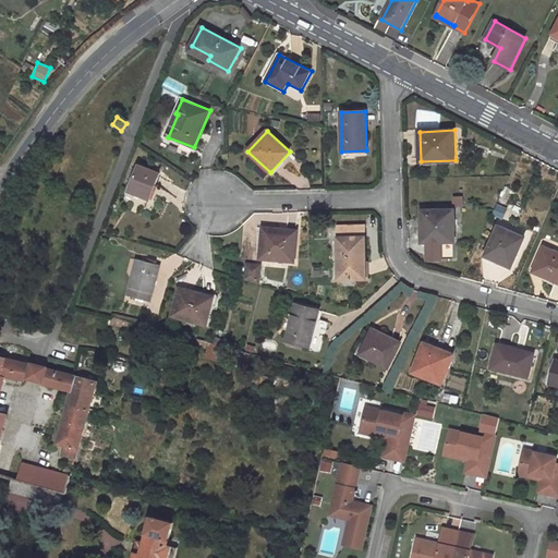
[(160,174),(138,166),(129,190),(147,197),(153,185),(156,186),(160,174)]
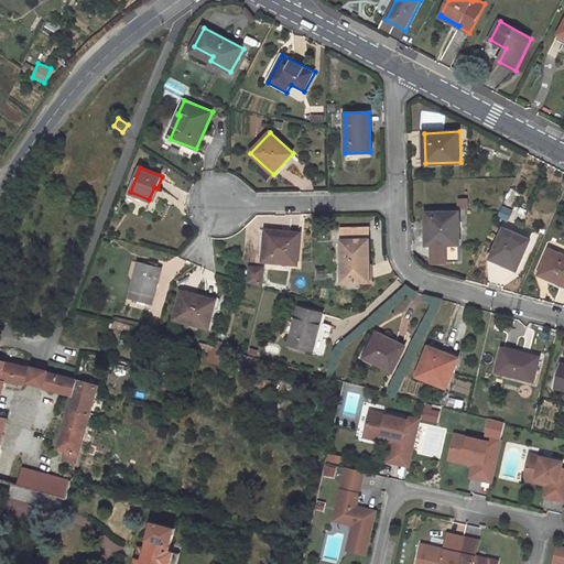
[(432,221),(433,246),(433,250),(433,262),(459,262),(459,212),(427,213),(427,221),(432,221)]
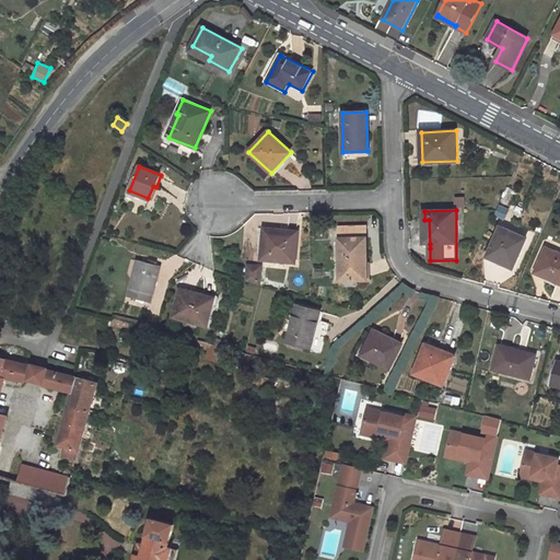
[(341,237),(366,237),(366,226),(341,226),(341,237)]
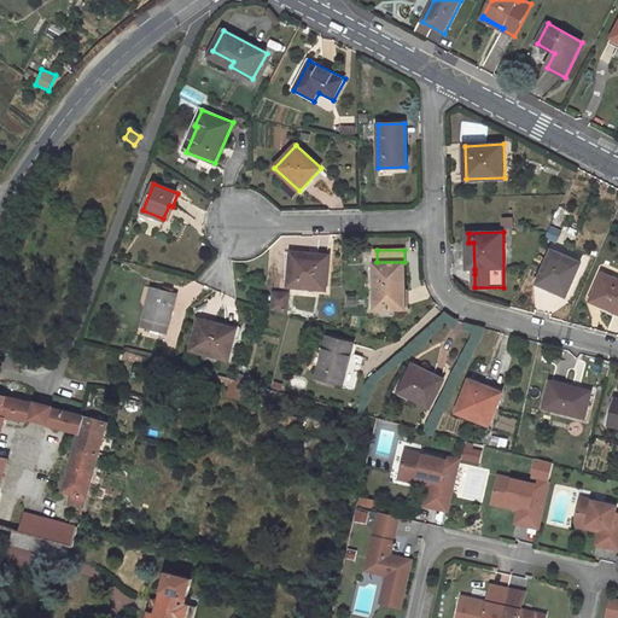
[(567,297),(582,263),(552,251),(538,284),(567,297)]
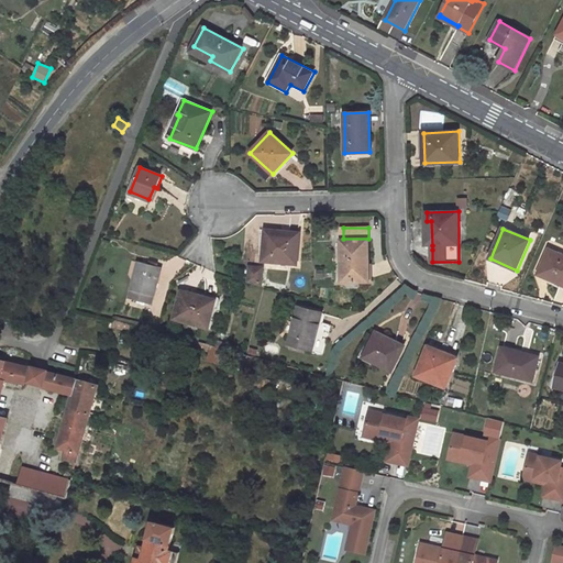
[(300,234),(267,230),(263,262),(297,265),(300,234)]
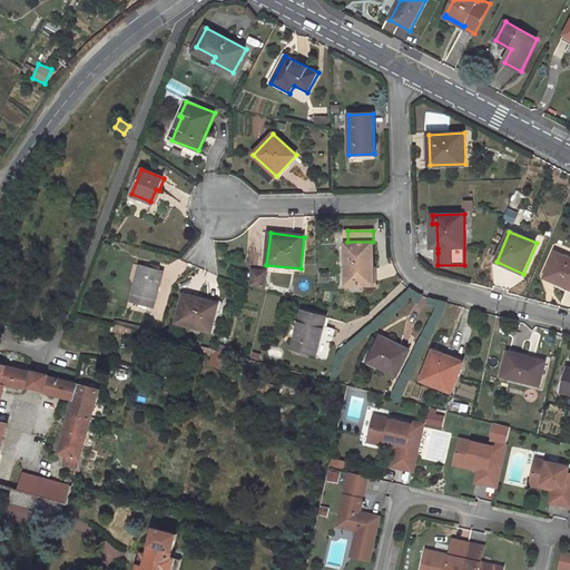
[(347,242),(347,284),(370,284),(370,269),(373,268),(373,242),(347,242)]
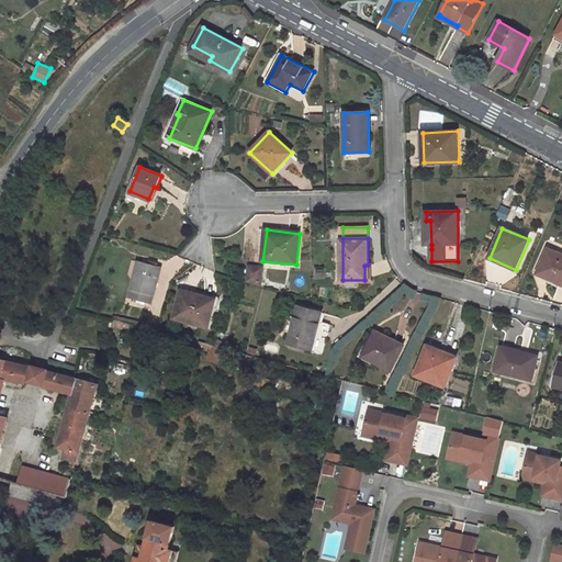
[(561,254),(549,248),(538,273),(561,283),(561,254)]
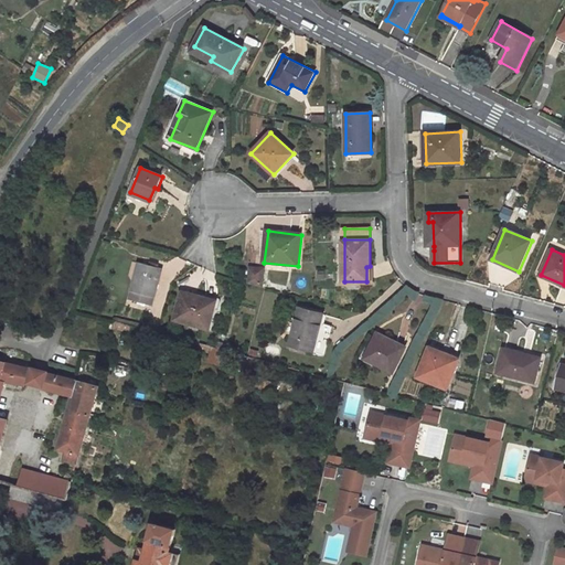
[(162,268),(139,263),(131,292),(132,292),(130,300),(153,306),(162,268)]
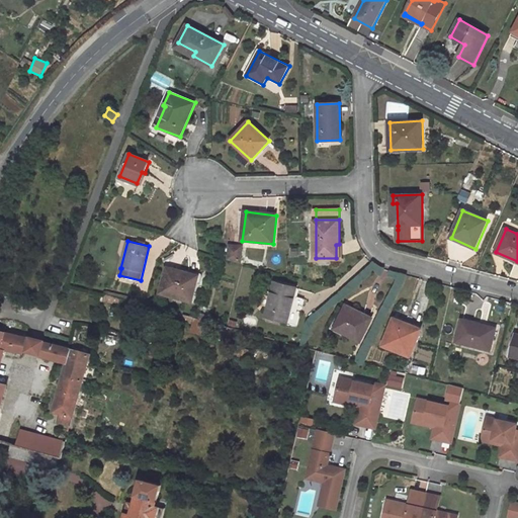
[(242,247),(231,245),(229,261),(240,264),(242,247)]
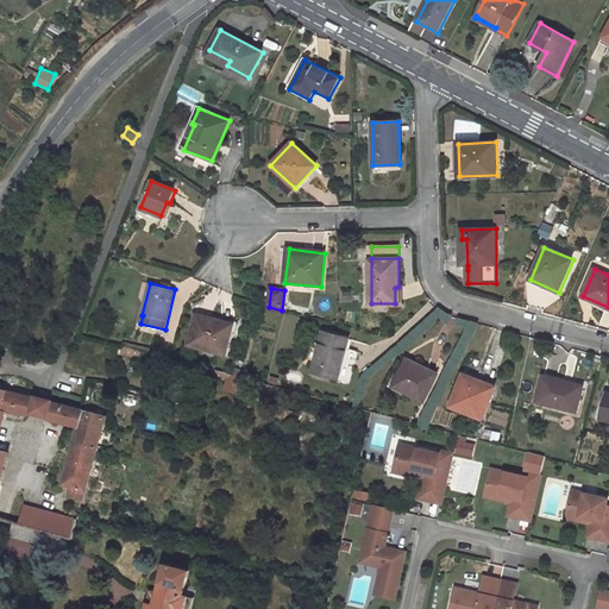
[(233,325),(196,315),(189,344),(226,355),(233,325)]
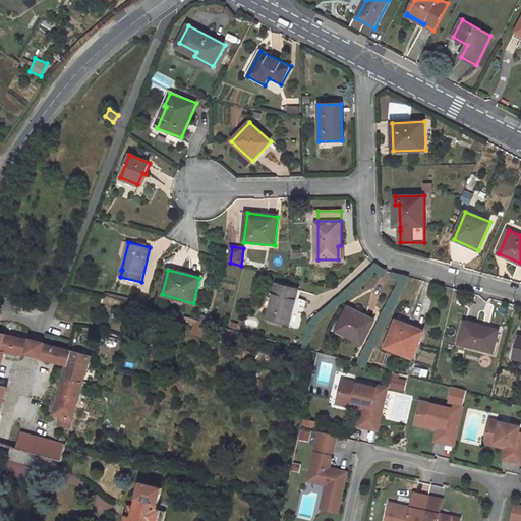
[(298,290),(277,285),(268,319),(289,324),(298,290)]
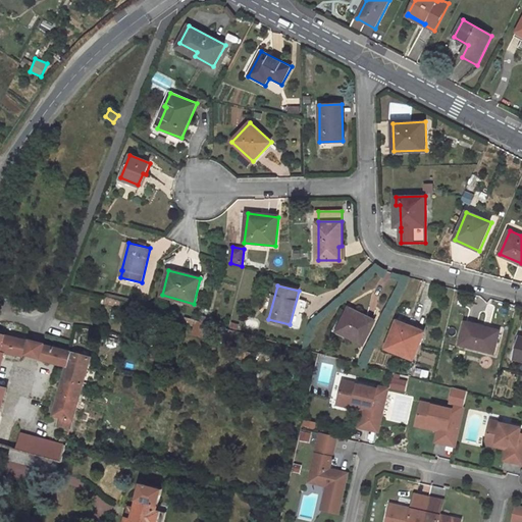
[(106,297),(104,304),(119,308),(121,301),(106,297)]
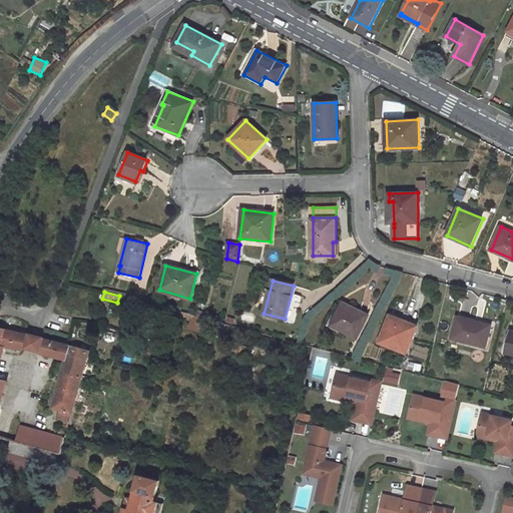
[(141,301),(139,307),(154,311),(156,305),(141,301)]
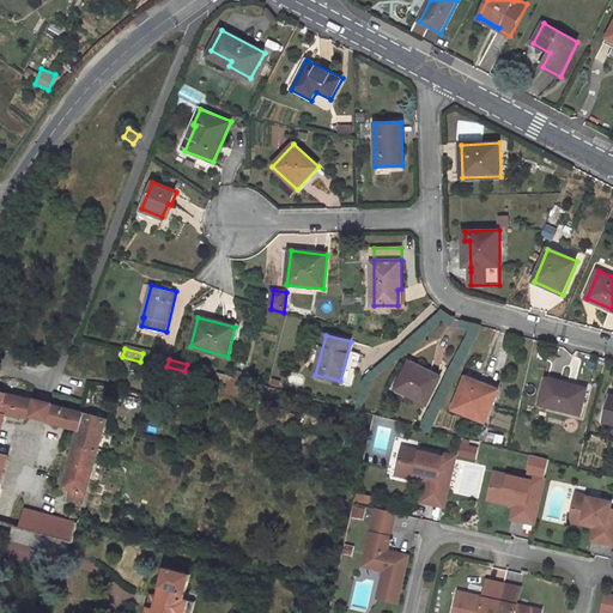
[(441,376),(411,362),(396,389),(428,405),(441,376)]
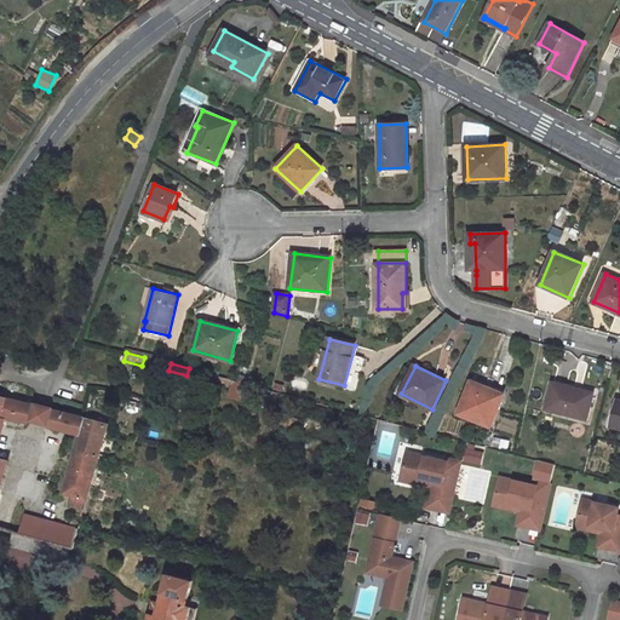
[(504,395),(472,382),(459,413),(492,426),(504,395)]
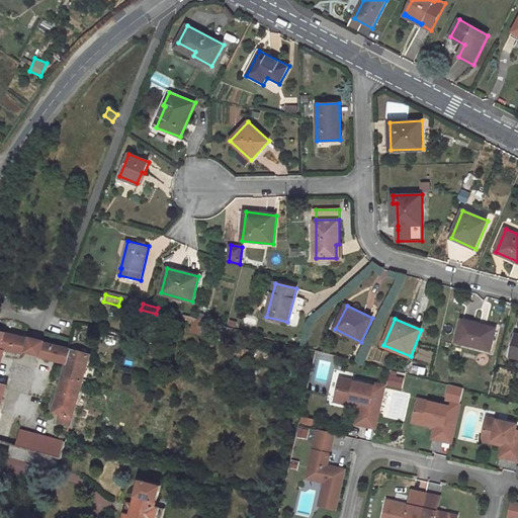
[(27,340),(30,328),(0,320),(0,419),(4,404),(0,402),(0,364),(7,337),(27,342),(27,340)]
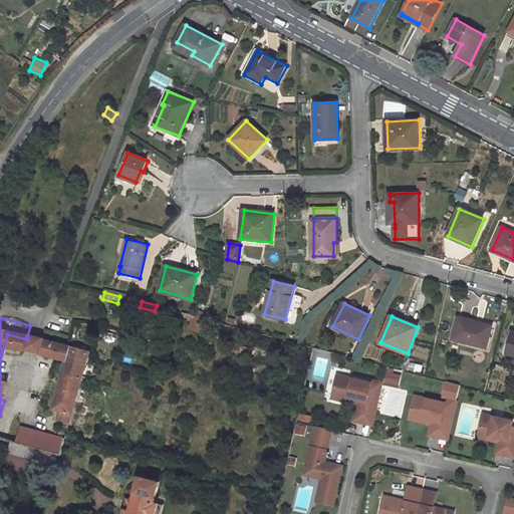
[(491,326),(460,318),(455,338),(486,346),(491,326)]
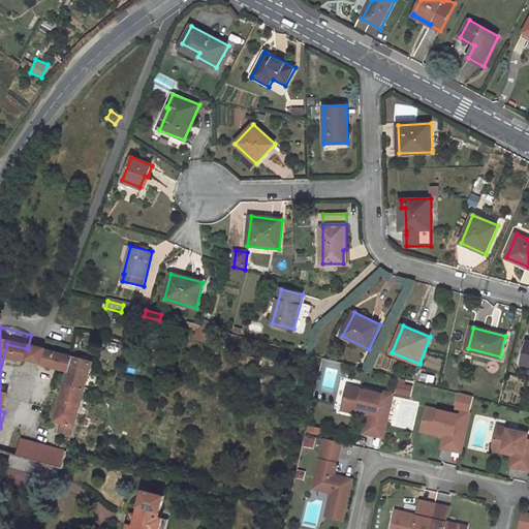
[(49,339),(31,335),(28,347),(45,351),(49,339)]
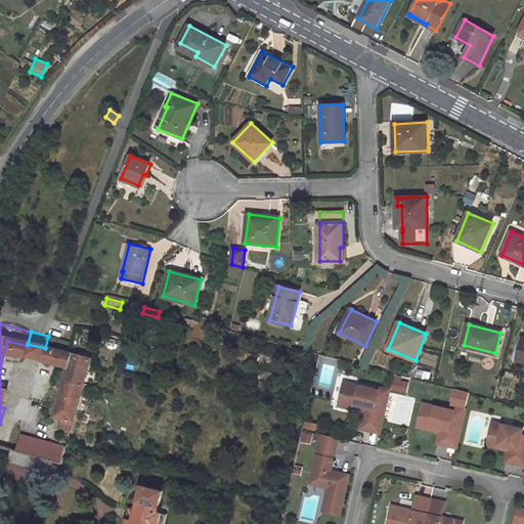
[(83,344),(48,336),(45,348),(73,355),(59,408),(72,410),(83,344)]
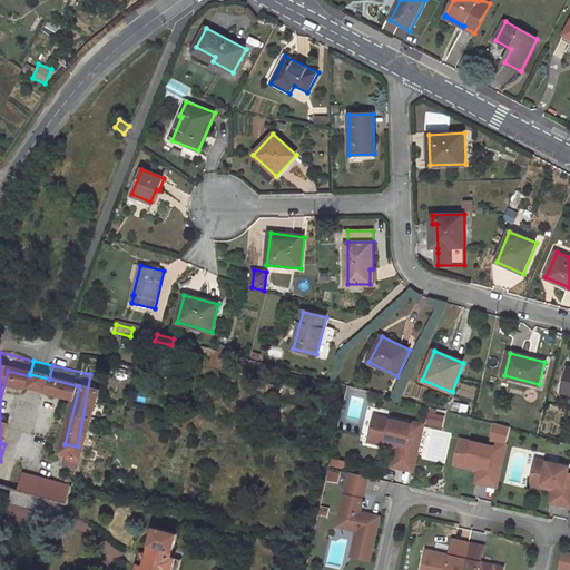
[(429,425),(443,426),(444,414),(430,414),(429,425)]
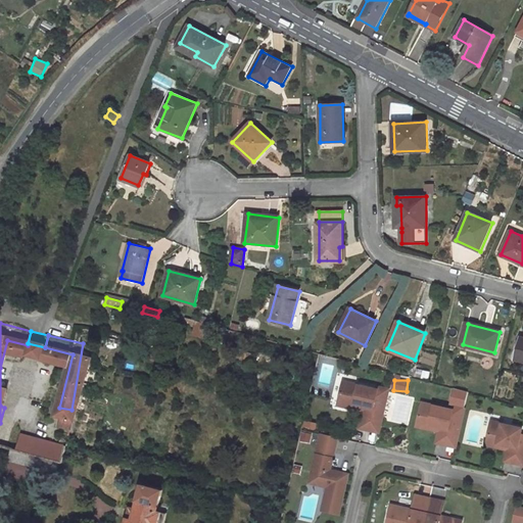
[(379,431),(388,389),(378,386),(378,389),(343,381),(339,399),(354,402),(353,403),(369,408),(364,428),(379,431)]
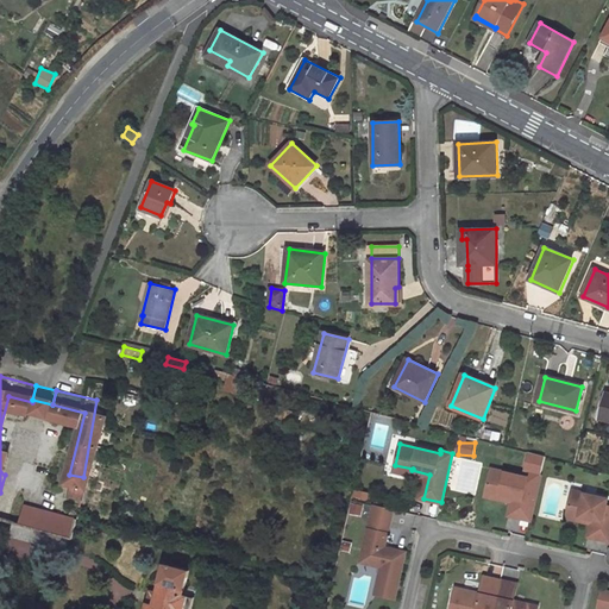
[(413,469),(395,465),(394,471),(425,478),(420,497),(424,498),(429,475),(412,470),(413,469)]
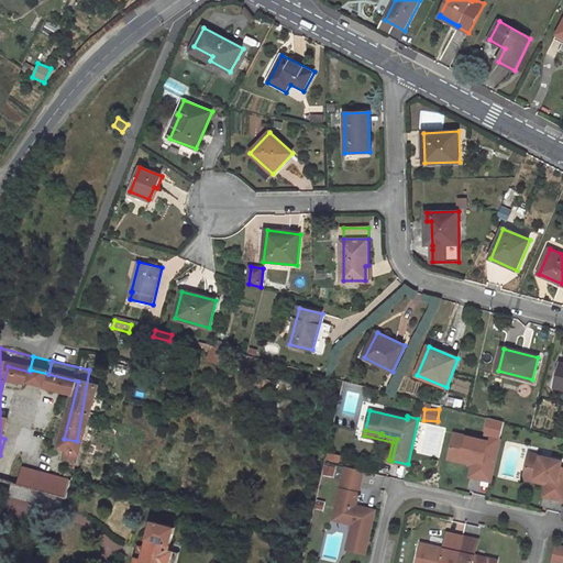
[(465,441),(453,439),(450,451),(463,454),(462,456),(462,457),(478,461),(474,477),(490,481),(498,448),(487,445),(488,441),(466,437),(465,441)]
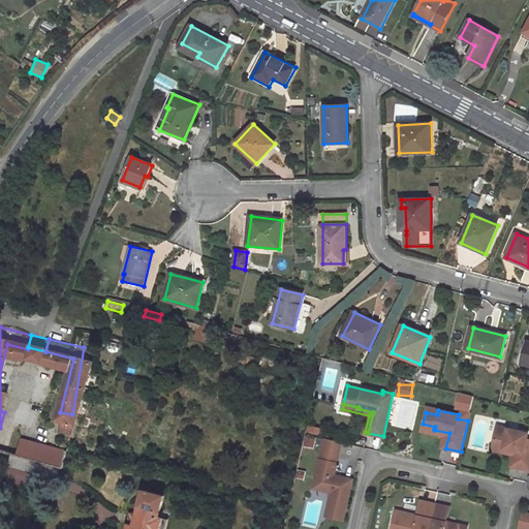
[(434,430),(434,429),(435,427),(423,424),(423,426),(422,431),(444,436),(442,447),(445,448),(449,433),(434,430)]
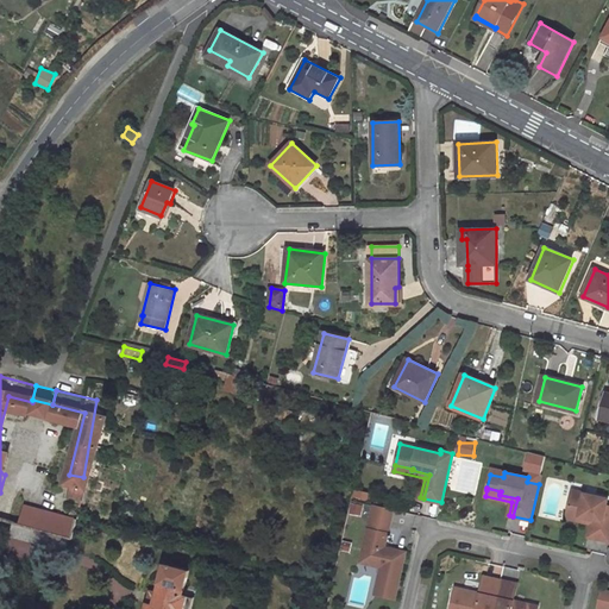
[(572,490),(569,509),(581,512),(579,516),(597,520),(594,538),(608,540),(608,506),(607,506),(608,498),(572,490)]
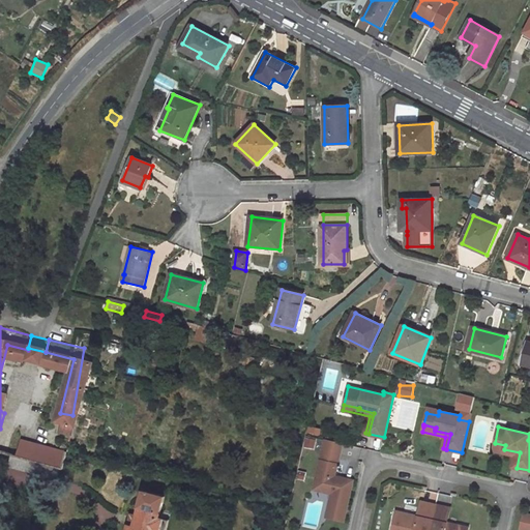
[(67,442),(33,434),(29,449),(64,459),(67,442)]
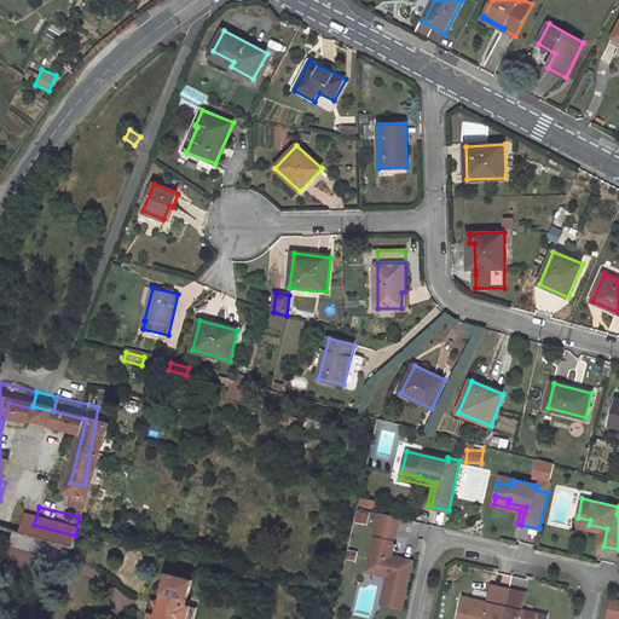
[(399,518),(381,514),(376,531),(395,536),(399,518)]
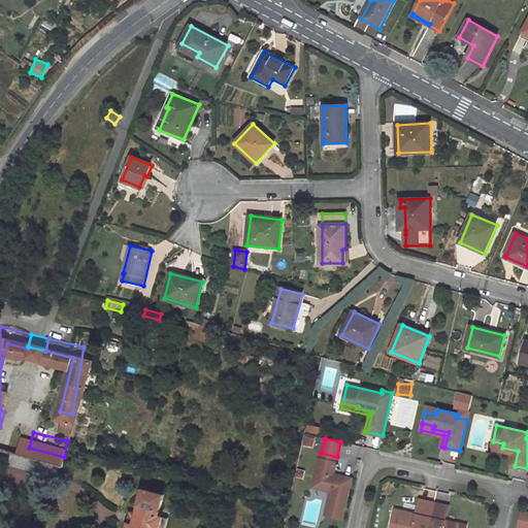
[(493,441),(491,449),(514,454),(510,465),(515,466),(518,451),(502,448),(503,443),(493,441)]
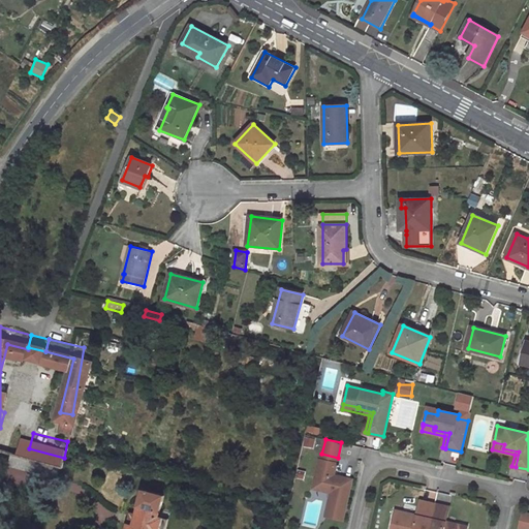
[(21,460),(54,468),(54,466),(59,468),(59,469),(62,470),(64,458),(29,448),(25,447),(21,460)]
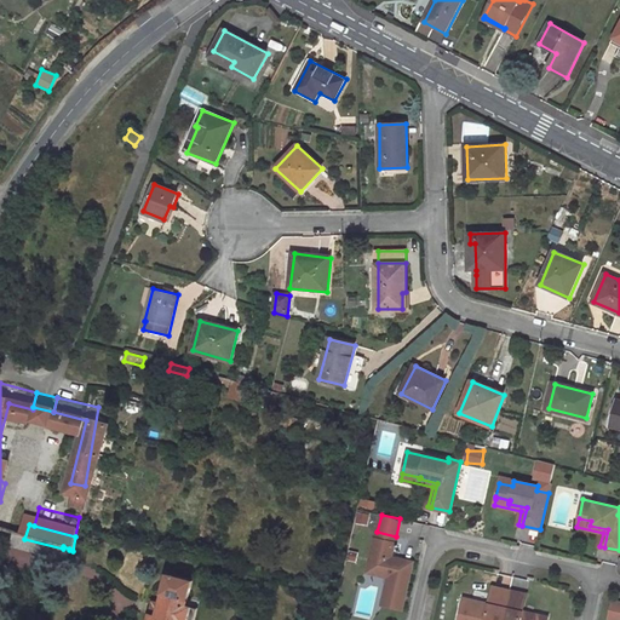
[(377,532),(372,552),(378,554),(382,539),(395,543),(396,537),(377,532)]
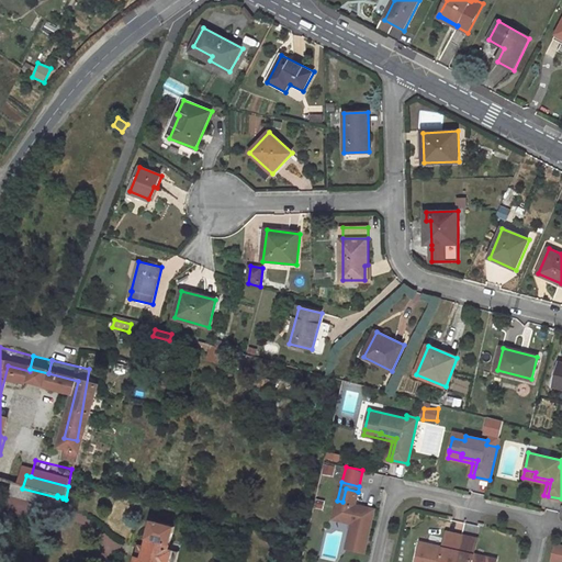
[(337,501),(335,515),(357,519),(350,549),(364,552),(374,509),(355,505),(358,492),(346,489),(343,502),(337,501)]
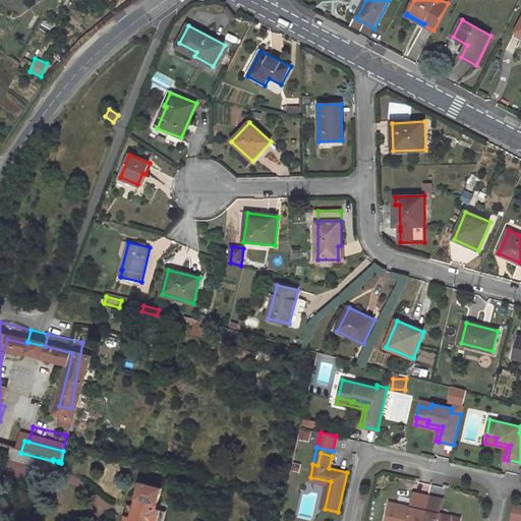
[(322,508),(325,509),(331,481),(310,477),(309,480),(327,484),(322,508)]
